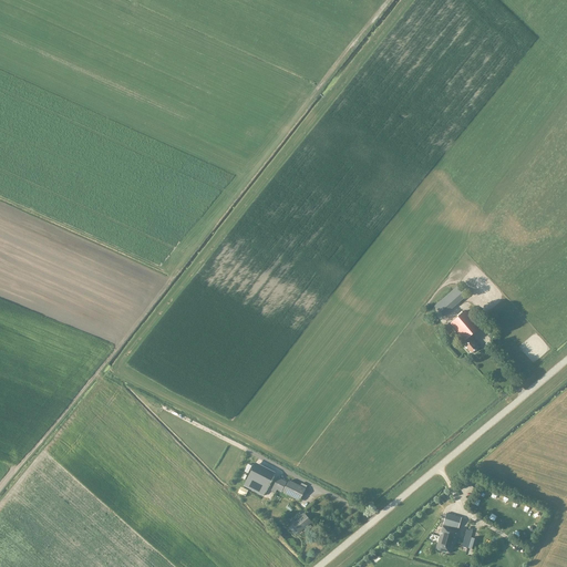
[(456,286),(434,307),(443,317),(465,296),(456,286)]
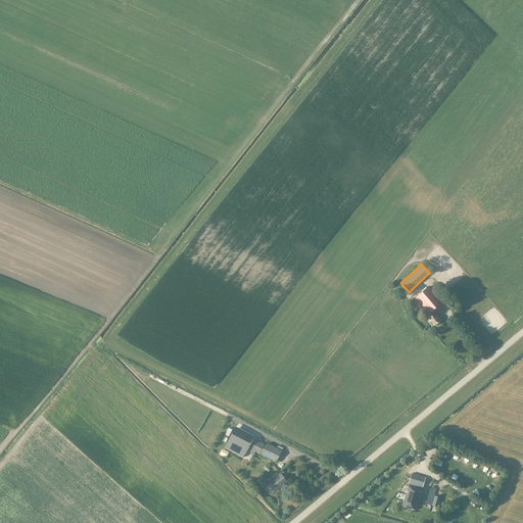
[(429,287),(415,298),(429,315),(429,314),(431,317),(429,319),(434,326),(439,322),(434,315),(436,313),(433,311),(442,302),(429,287)]
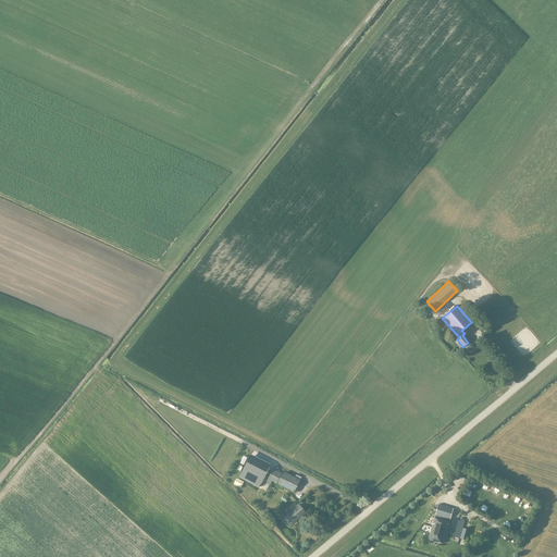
[(443,322),(440,318),(433,323),(437,326),(443,322)]
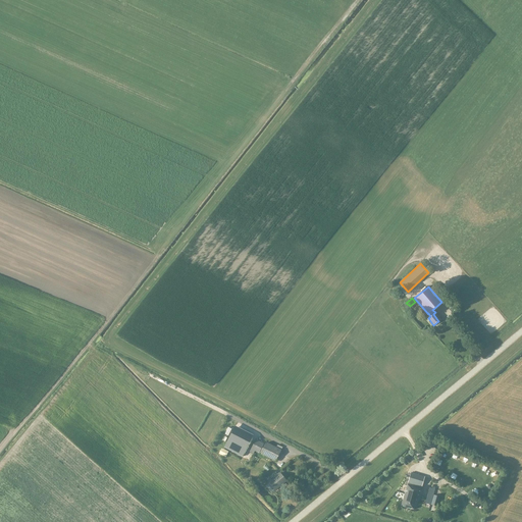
[(252,437),(235,428),(223,448),(243,457),(252,437)]
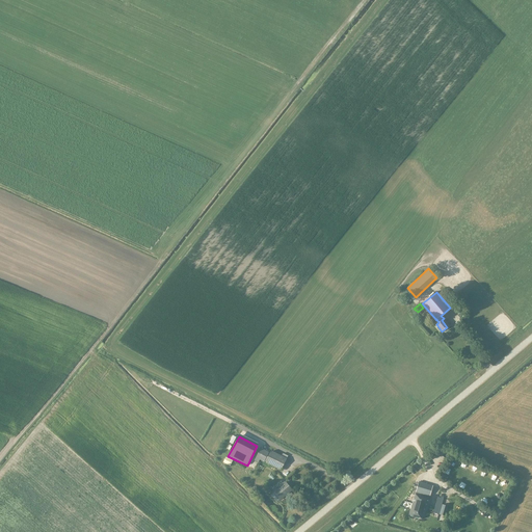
[(282,456),(272,451),(271,452),(270,452),(269,453),(261,448),(254,460),(258,462),(260,459),(264,462),(265,460),(266,460),(265,461),(266,462),(281,471),(287,458),(288,456),(283,453),(282,456)]
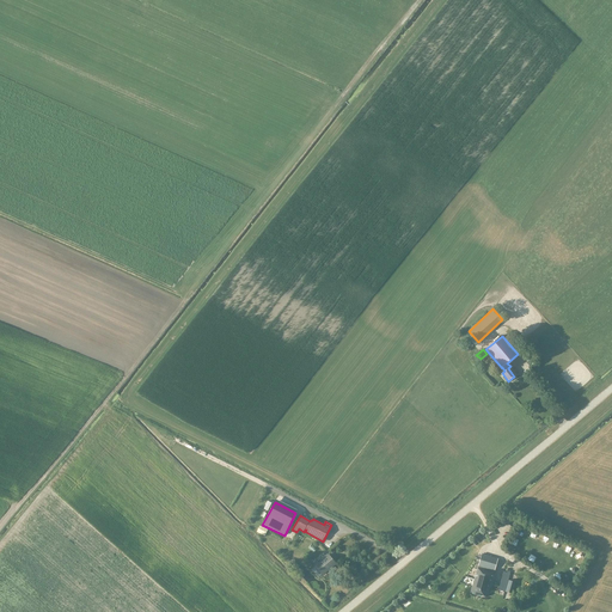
[(323,575),(336,564),(329,555),(318,563),(317,561),(313,563),(323,575)]
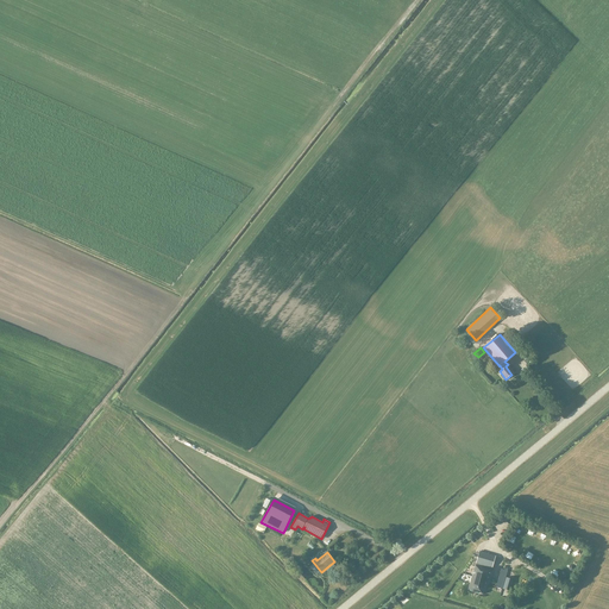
[(468,589),(483,594),(495,557),(479,552),(468,589)]
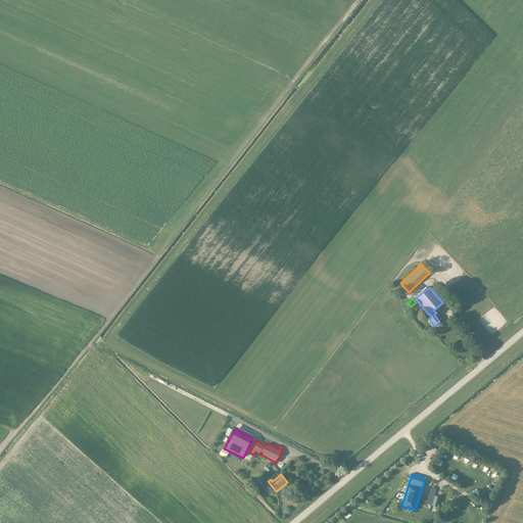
[(430,488),(426,505),(431,506),(435,489),(430,488)]
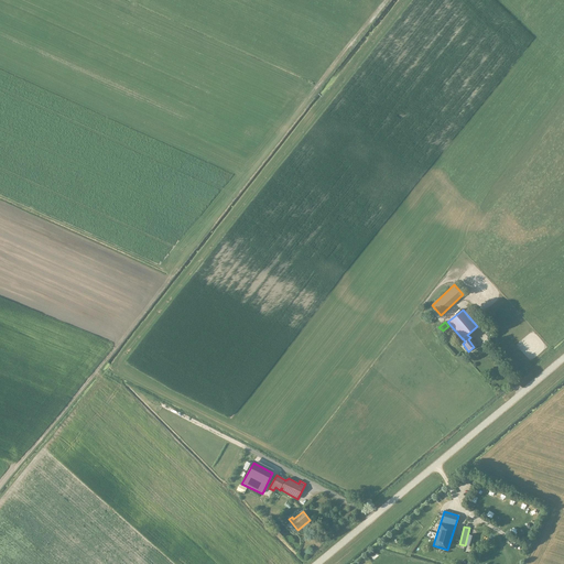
[(468,535),(465,545),(472,548),(475,537),(468,535)]
